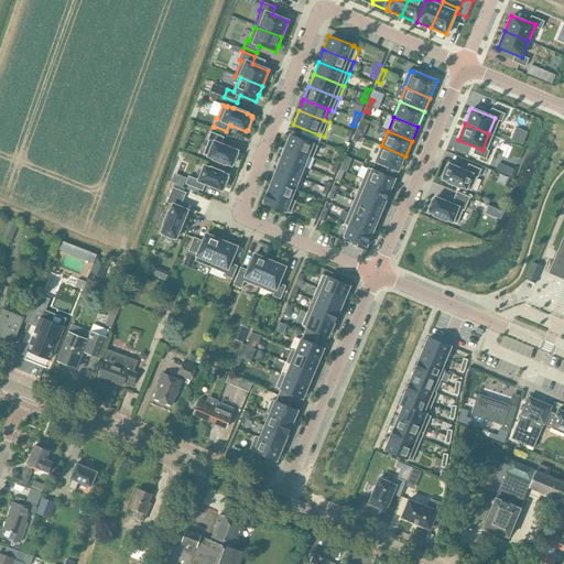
[(209,140),(203,154),(205,155),(207,156),(213,159),(213,160),(227,165),(227,164),(232,166),(232,165),(234,165),(238,153),(237,152),(238,151),(223,145),(221,144),(224,138),(213,133),(210,132),(207,140),(209,140)]
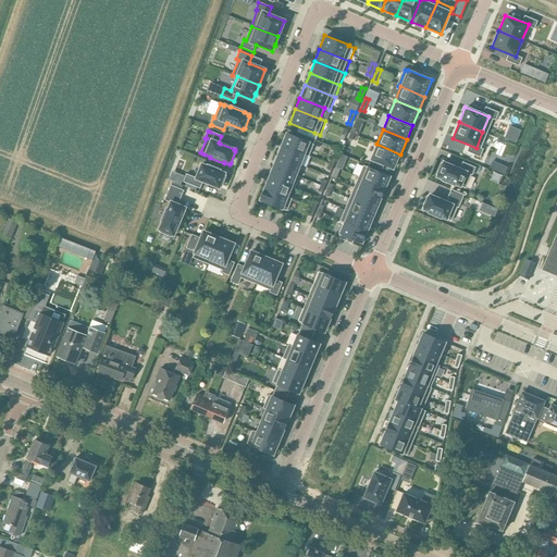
[(286,132),(281,146),(306,156),(309,157),(314,145),(310,144),(310,141),(286,132)]
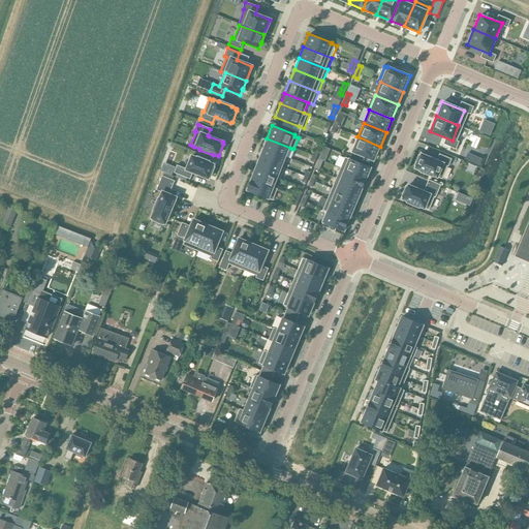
[(358,136),(351,153),(374,162),(380,147),(358,136)]
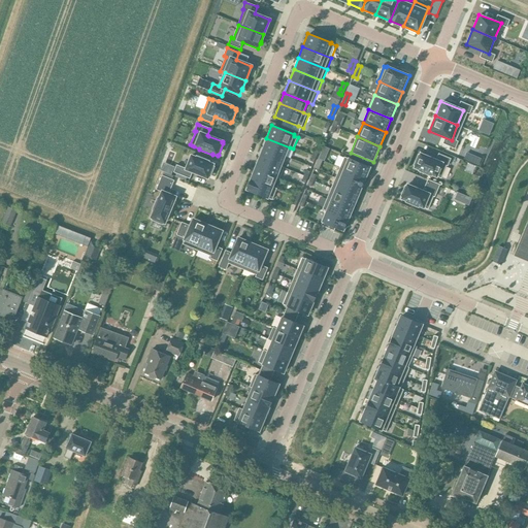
[(266,138),(262,147),(286,157),(289,147),(290,147),(266,138)]
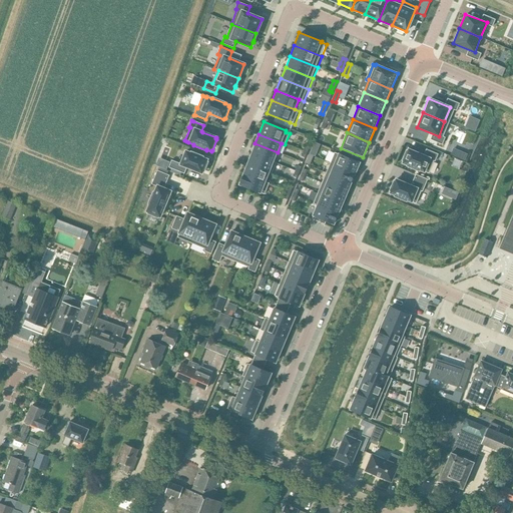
[(254,143),(250,153),(274,162),(278,152),(254,143)]
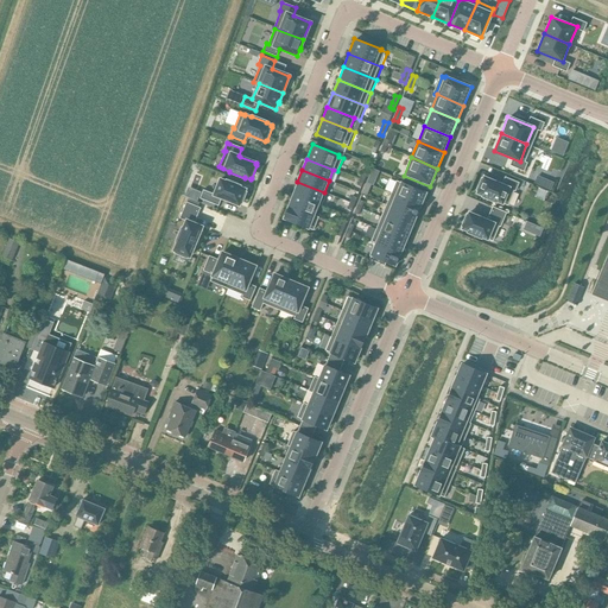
[(480,178),(475,191),(476,191),(475,194),(475,195),(480,196),(480,198),(495,204),(496,203),(502,206),(502,204),(508,207),(508,204),(514,191),(515,192),(520,183),(506,177),(502,184),(482,176),(481,178),(480,178)]
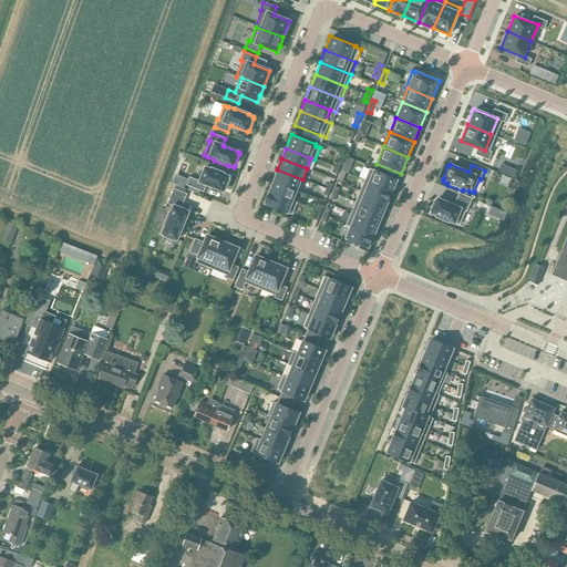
[(189,177),(186,185),(188,186),(204,192),(206,185),(223,192),(224,191),(225,191),(229,178),(228,178),(229,176),(225,175),(225,174),(210,168),(205,166),(199,181),(192,178),(189,177)]
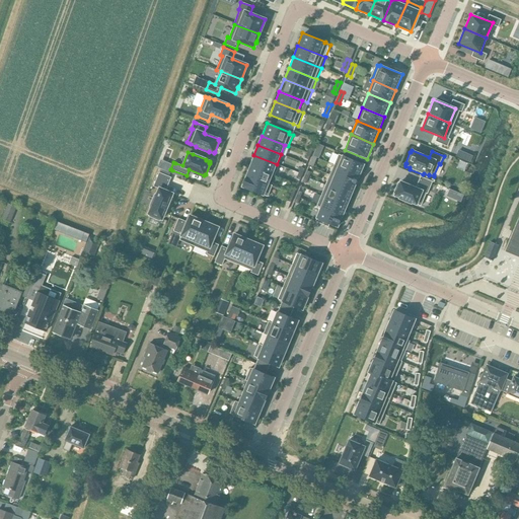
[(253,155),(249,166),(272,175),(275,176),(280,165),(277,164),(253,155)]
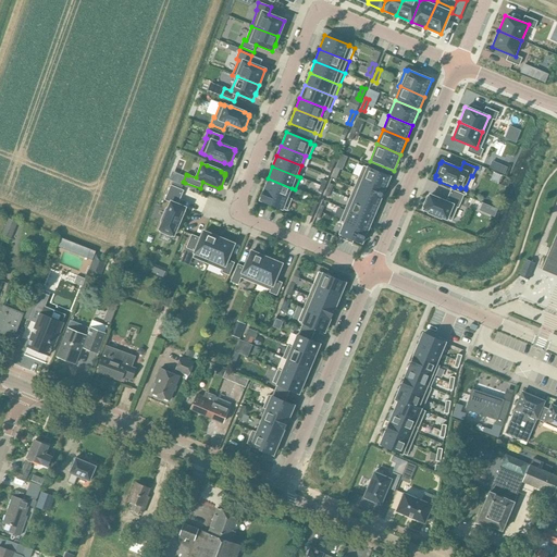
[(363,166),(359,177),(386,188),(392,176),(367,166),(367,168),(363,166)]
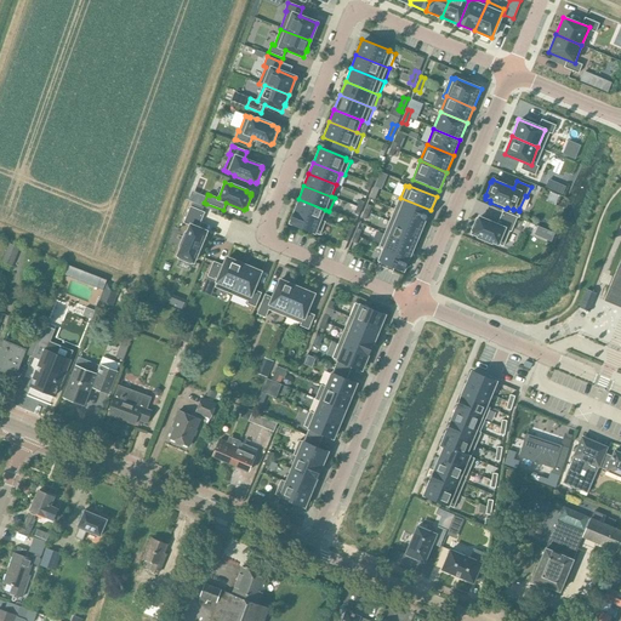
[(400,198),(396,210),(426,222),(431,210),(400,198)]
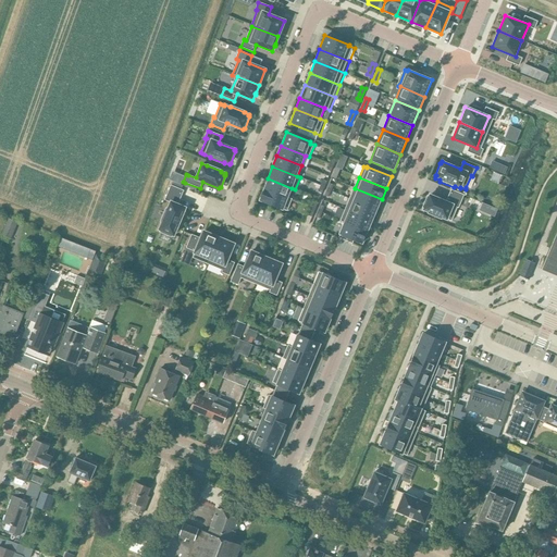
[(268,178),(263,188),(288,198),(292,188),(268,178)]
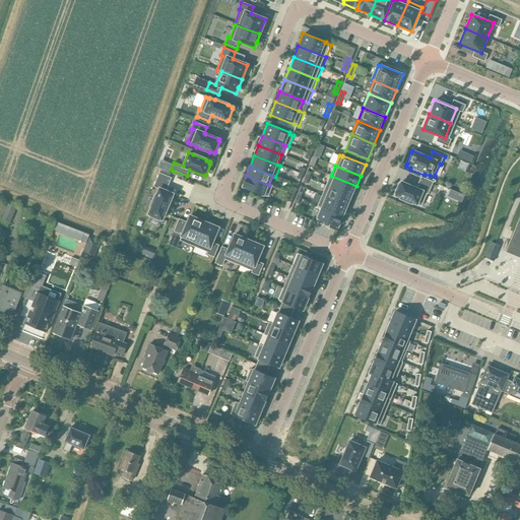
[(302,168),(297,179),(301,181),(305,170),(302,168)]
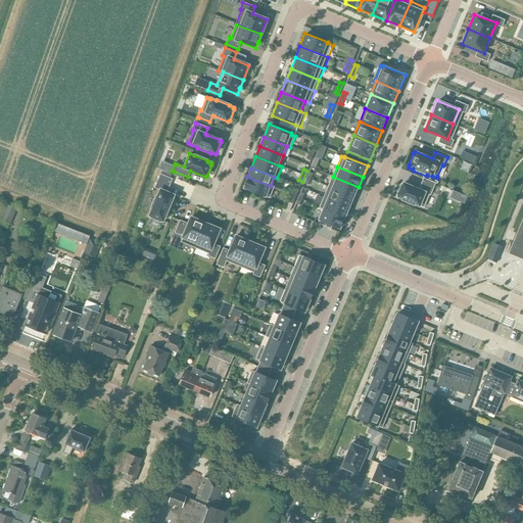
[(151,208),(148,216),(150,217),(149,218),(160,223),(161,222),(163,223),(176,194),(169,191),(168,191),(173,179),(170,178),(172,175),(169,174),(161,171),(160,174),(154,188),(155,188),(159,189),(156,195),(155,195),(150,208),(151,208)]
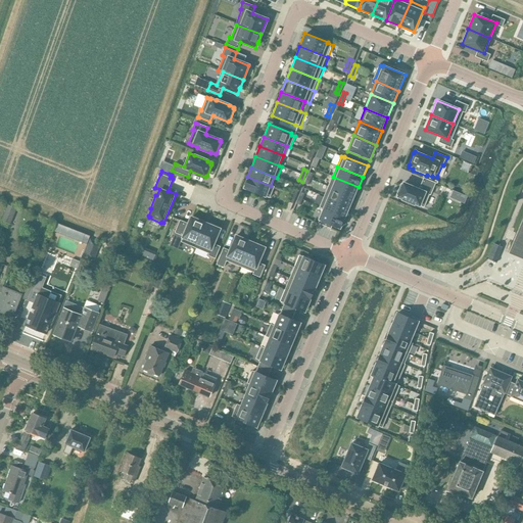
[(310,173),(304,184),(308,185),(313,174),(310,173)]
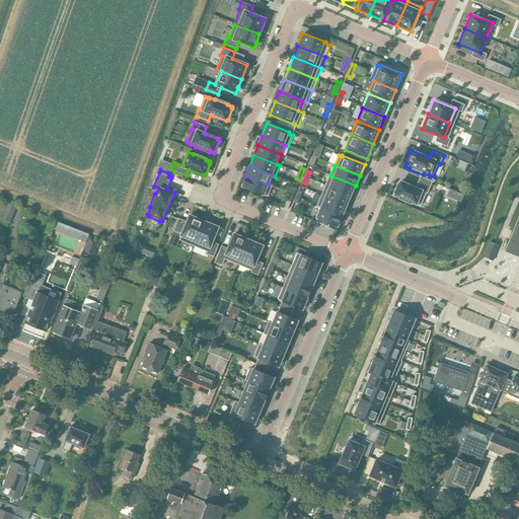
[(245,175),(241,188),(264,197),(265,196),(268,197),(273,186),(269,184),(245,175)]
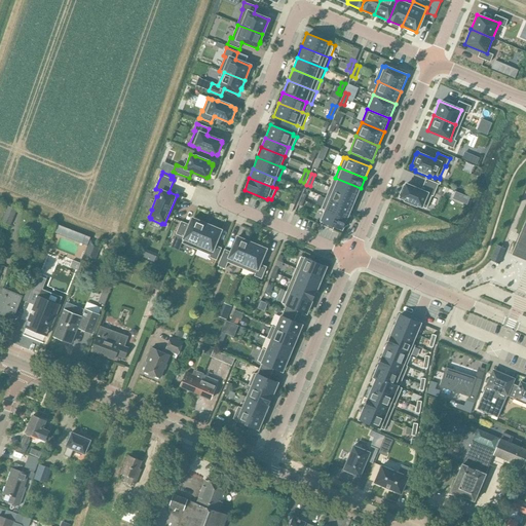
[(335,178),(331,188),(355,198),(361,188),(335,178)]
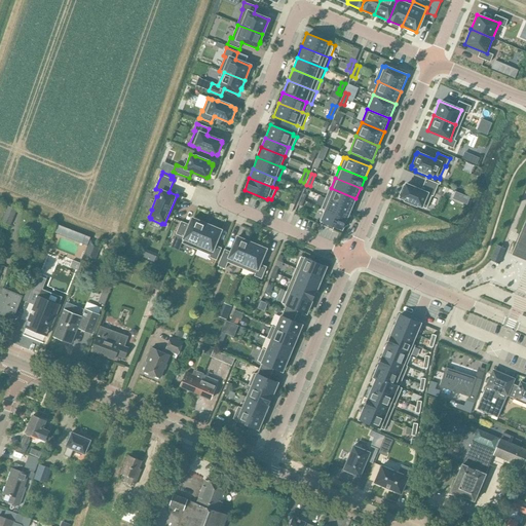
[(402,186),(398,197),(399,197),(398,199),(403,201),(402,202),(416,209),(416,208),(421,210),(422,209),(426,211),(431,197),(434,198),(439,186),(426,181),(422,191),(404,184),(404,186),(402,186)]
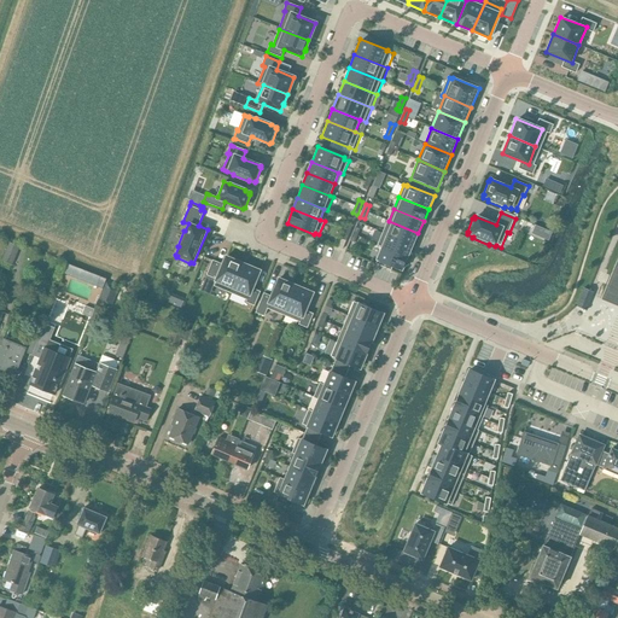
[(389,221),(384,233),(413,245),(418,233),(389,221)]
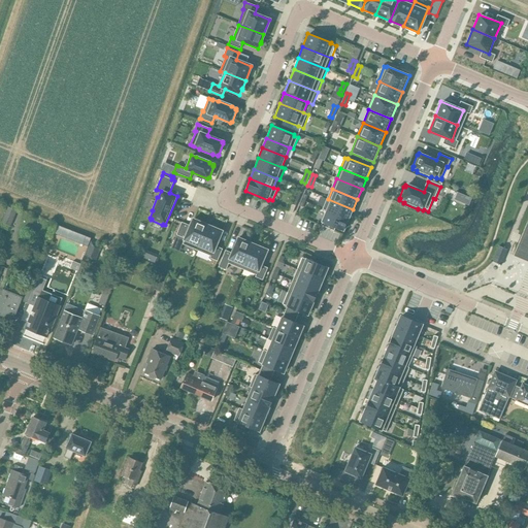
[(297,191),(292,204),(296,205),(301,193),(299,192),(297,191)]
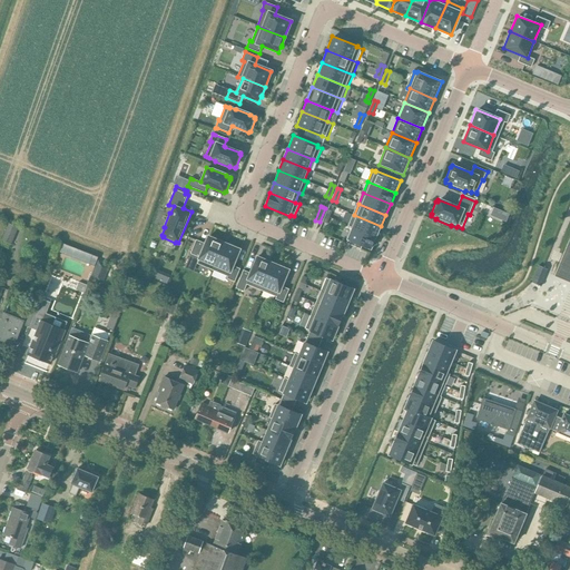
[(327,210),(323,223),(327,224),(332,212),(327,210)]
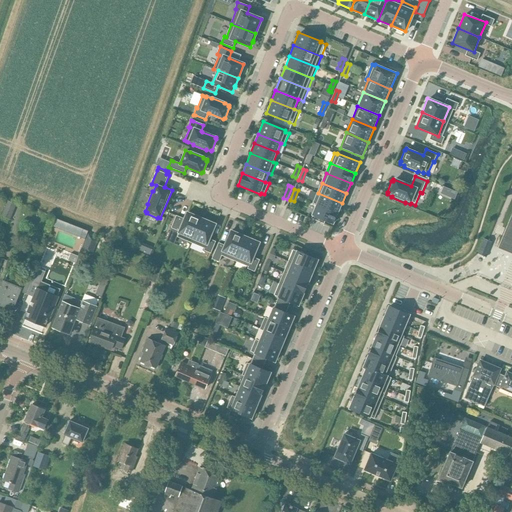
[(451,190),(448,197),(454,199),(457,192),(451,190)]
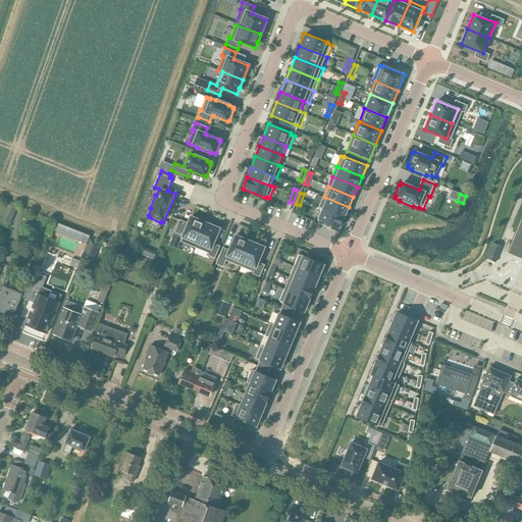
[(324,197),(319,207),(322,209),(345,218),(349,207),(324,197)]
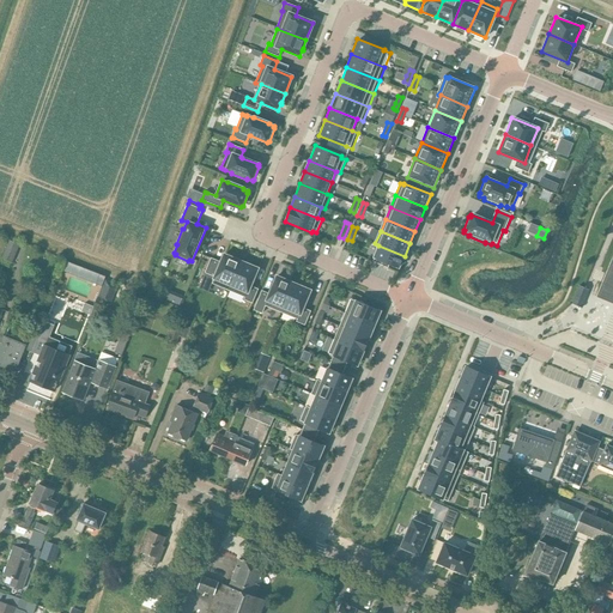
[(20,242),(11,237),(10,240),(8,240),(1,259),(12,262),(20,244),(19,244),(20,242)]
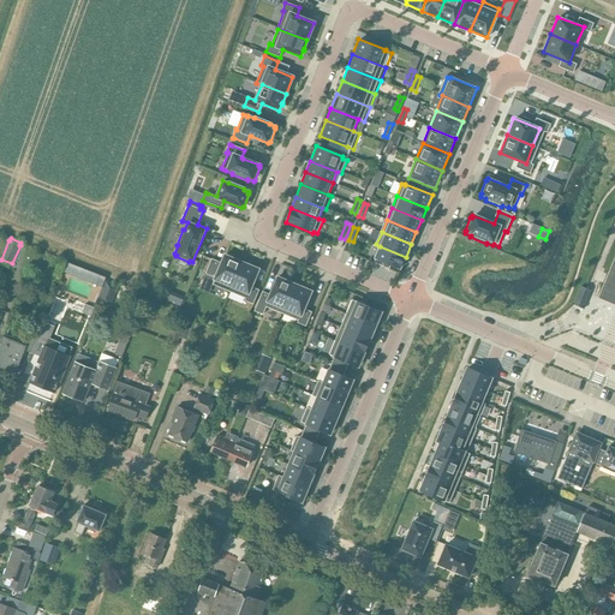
[(380,246),(374,260),(376,261),(375,263),(390,270),(392,267),(400,270),(406,257),(380,246)]
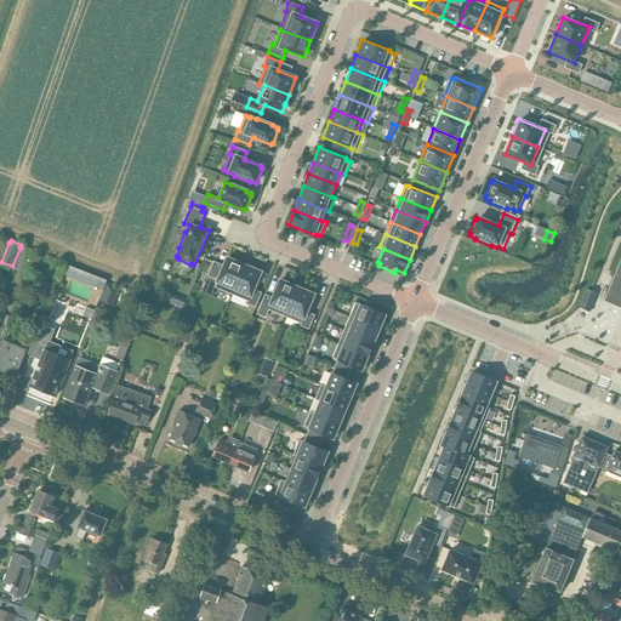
[(214,262),(208,277),(209,277),(216,280),(215,283),(217,284),(216,288),(232,295),(245,263),(226,256),(222,266),(214,262)]
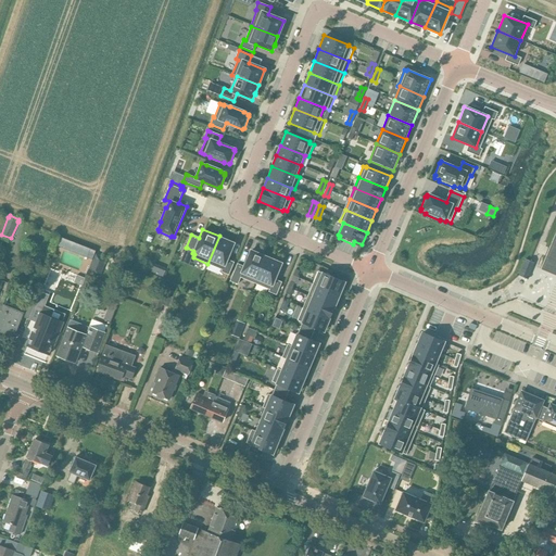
[(555,231),(541,268),(555,275),(555,231)]
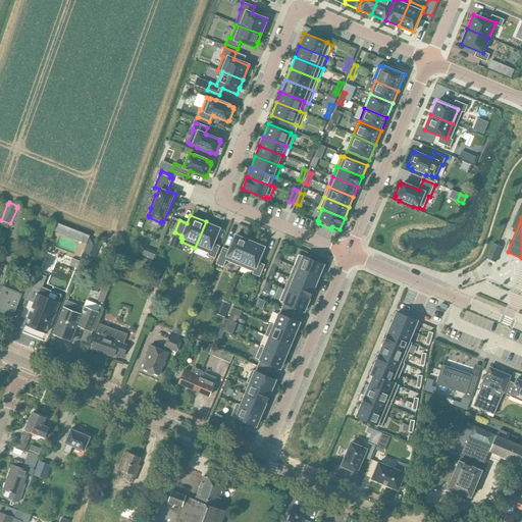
[(206,221),(195,248),(209,254),(208,256),(215,258),(220,247),(214,244),(220,227),(206,221)]
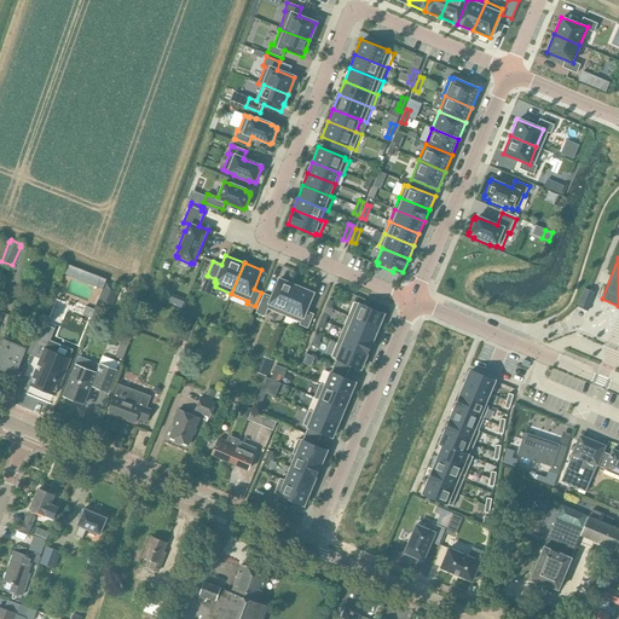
[(67,264),(63,273),(73,278),(76,268),(67,264)]
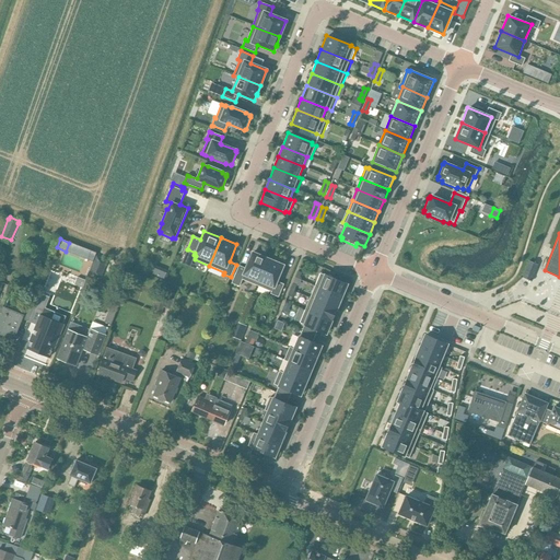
[(195,253),(188,249),(182,264),(190,267),(195,259),(196,256),(194,255),(195,253)]
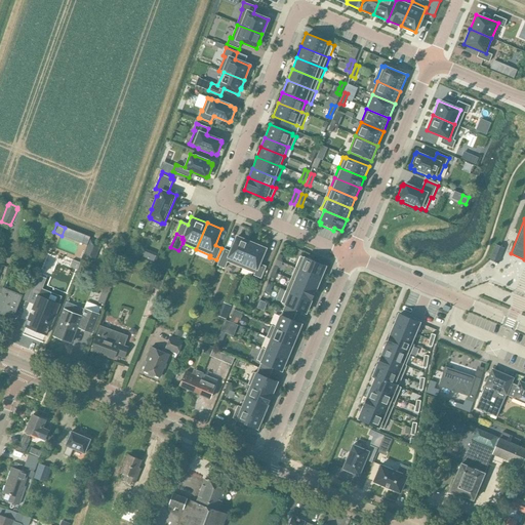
[(85,235),(81,243),(86,245),(90,237),(85,235)]
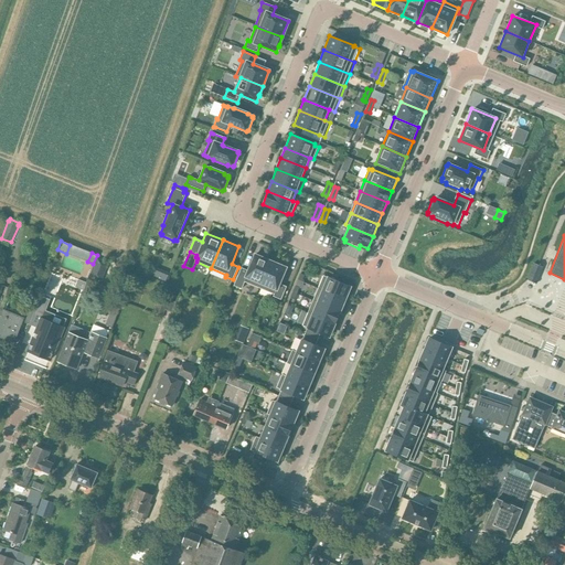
[(242,268),(234,286),(242,289),(245,281),(259,288),(260,285),(270,260),(254,254),(247,270),(242,268)]
